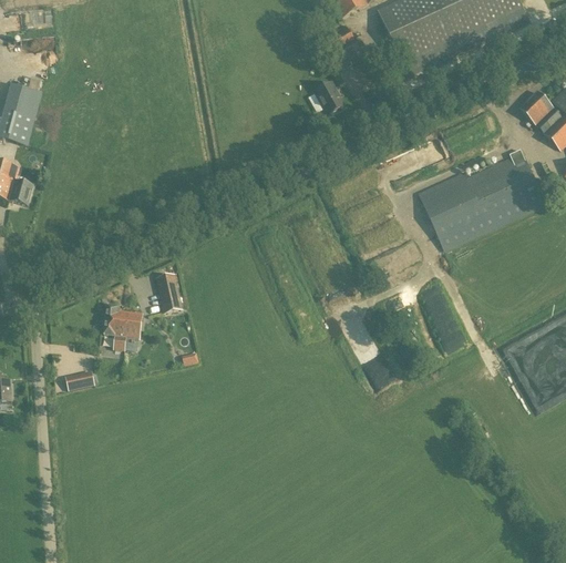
[(331,0),(341,17),(358,7),(353,0),(331,0)]
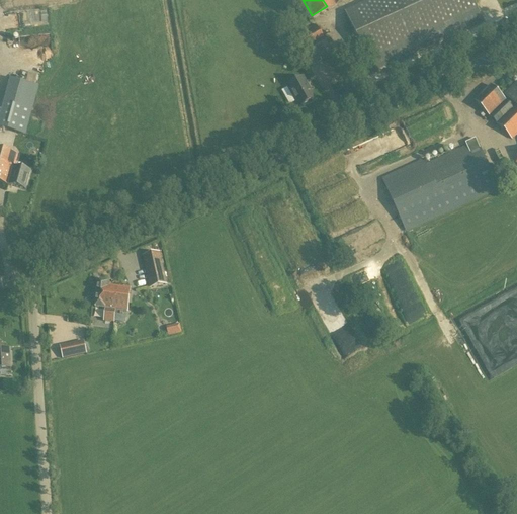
[(361,0),(343,8),(370,69),(483,17),(475,0),(361,0)]
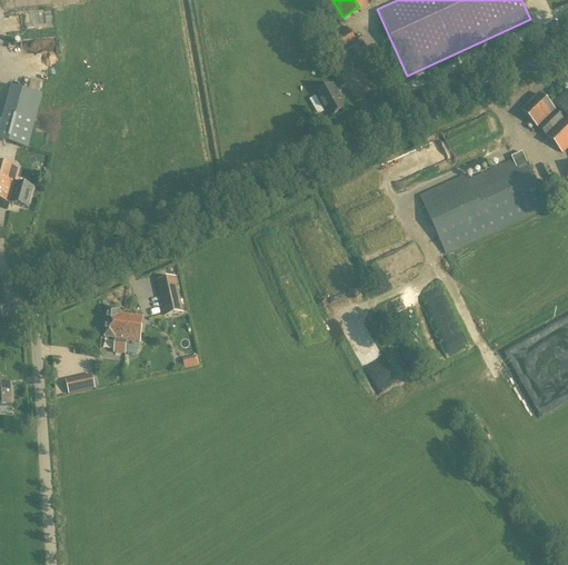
[(322,35),(332,52),(355,40),(345,22),(322,35)]
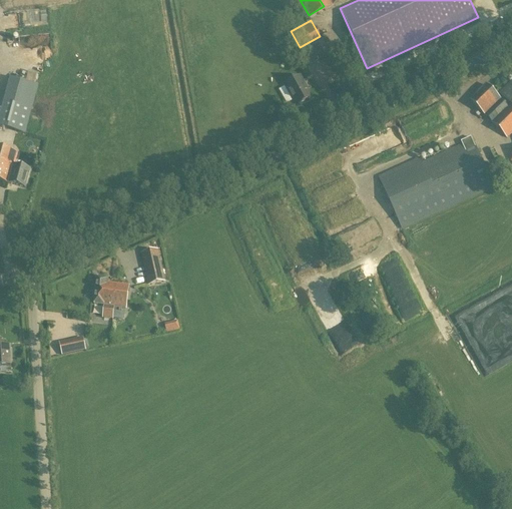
[(320,36),(300,47),(308,62),(328,50),(320,36)]
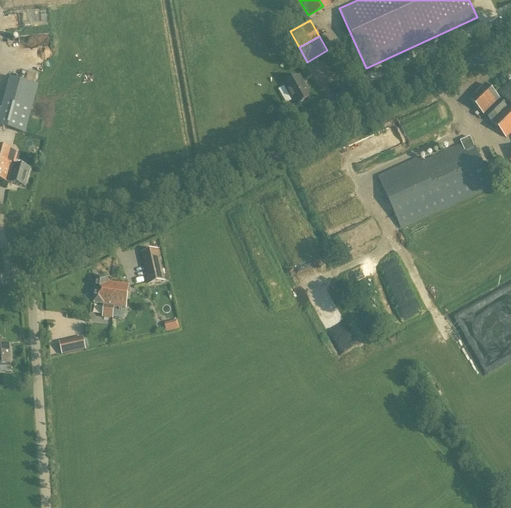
[(299,72),(283,81),(294,102),(310,94),(299,72)]
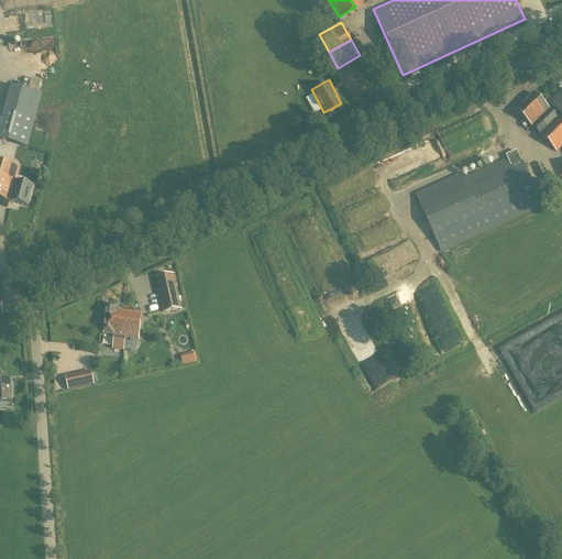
[(10,80),(0,117),(0,135),(26,143),(41,90),(10,80)]
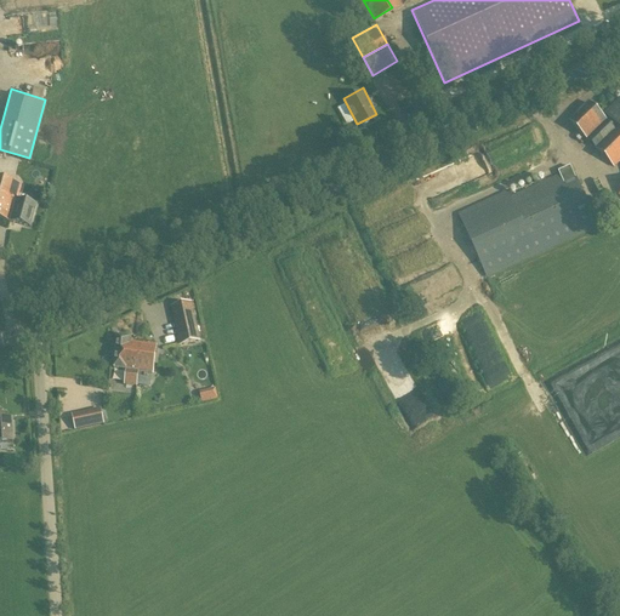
[(567,117),(613,164),(619,155),(619,91),(602,108),(612,118),(609,120),(586,97),(567,117)]
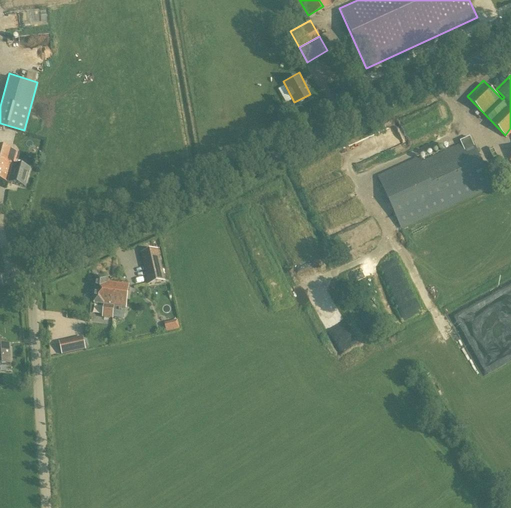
[(470,136),(420,158),(418,154),(376,173),(400,226),(492,185),(470,136)]
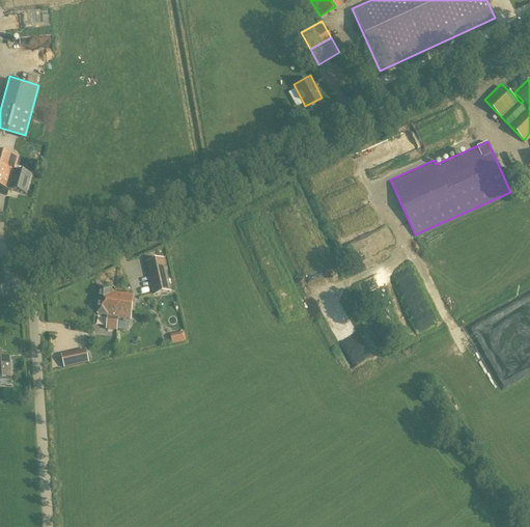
[(0,183),(9,186),(15,167),(18,155),(0,149),(0,183)]
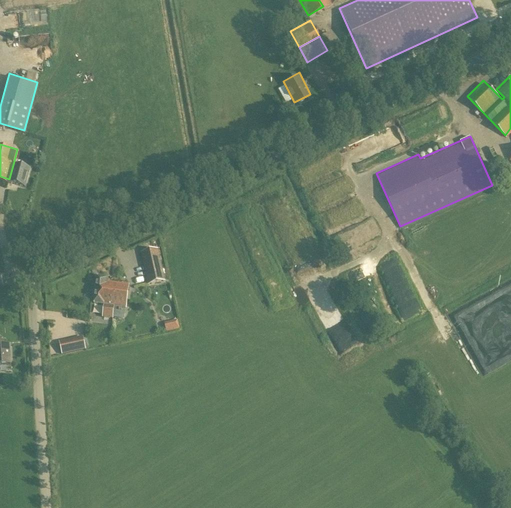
[(14,161),(9,179),(24,183),(29,165),(14,161)]
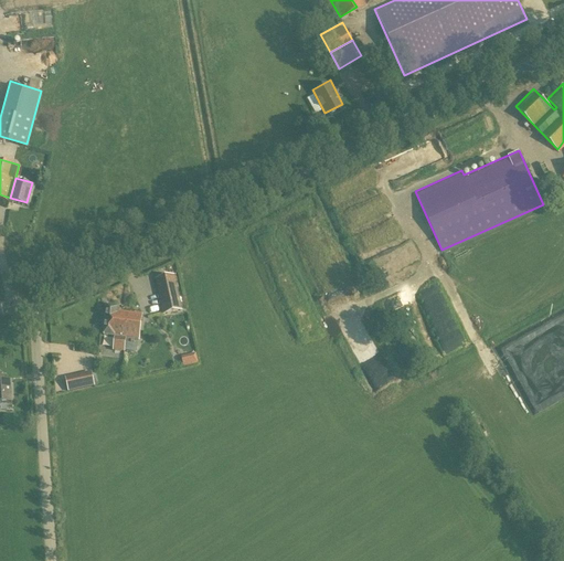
[(156,275),(158,288),(176,284),(172,271),(156,275)]
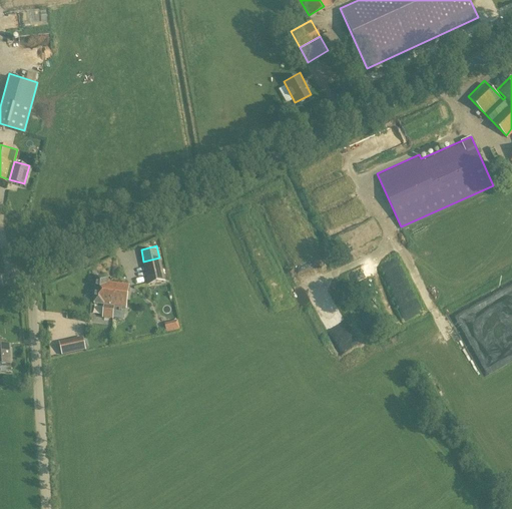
[(379,260),(397,294),(412,286),(395,251),(379,260)]
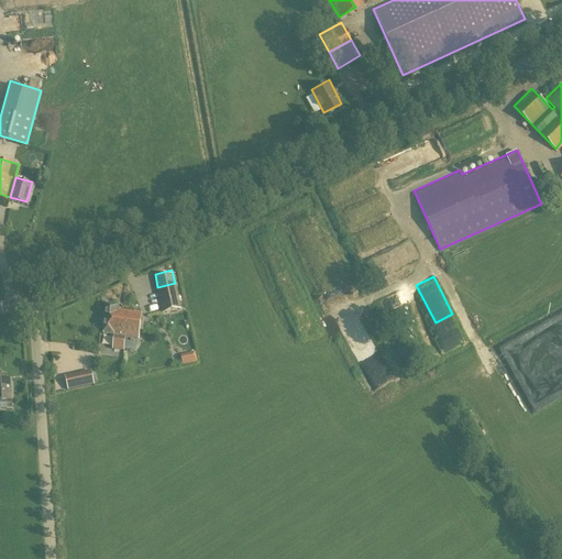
[(177,296),(161,299),(163,308),(179,305),(177,296)]
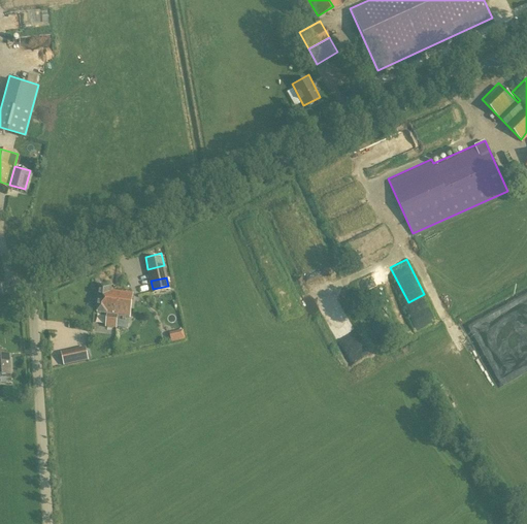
[(95,308),(106,310),(104,324),(114,325),(117,312),(129,313),(131,290),(108,287),(109,283),(99,281),(95,308)]
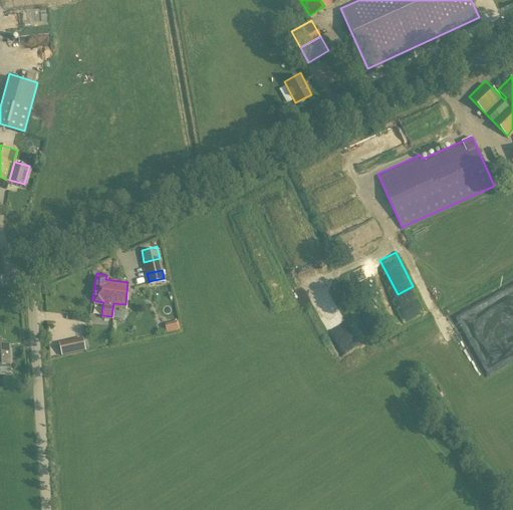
[(459,325),(484,372),(512,357),(512,311),(506,318),(506,325),(512,324),(512,339),(492,351),(460,324),(459,325)]
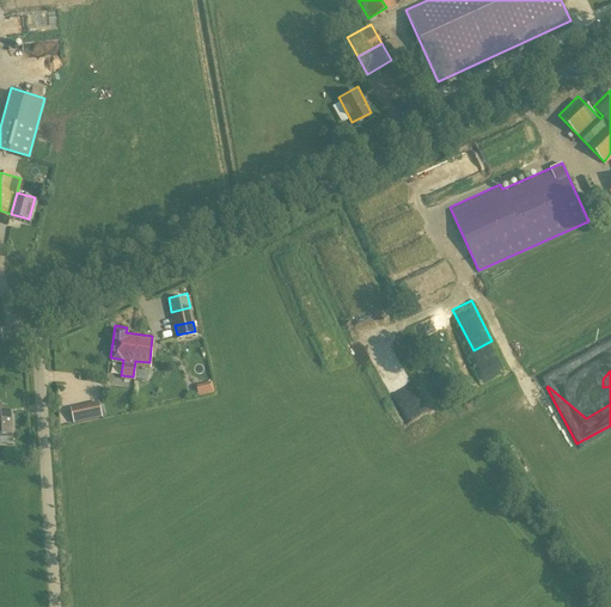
[(215,381),(200,385),(201,392),(217,387),(215,381)]
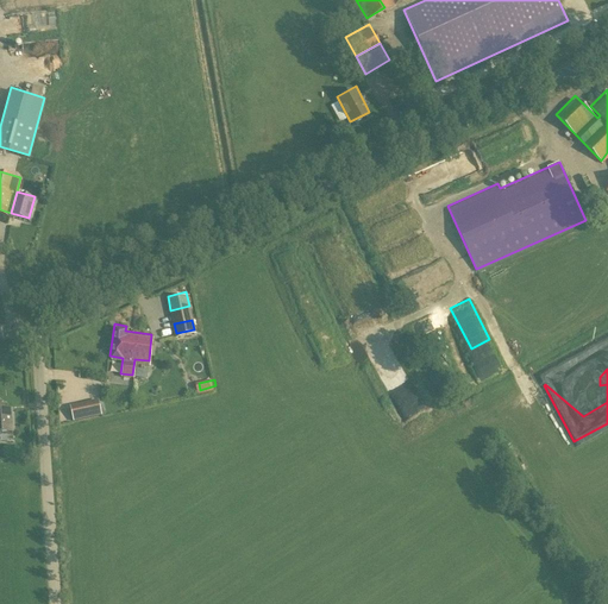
[(98,400),(83,403),(86,415),(100,411),(98,400)]
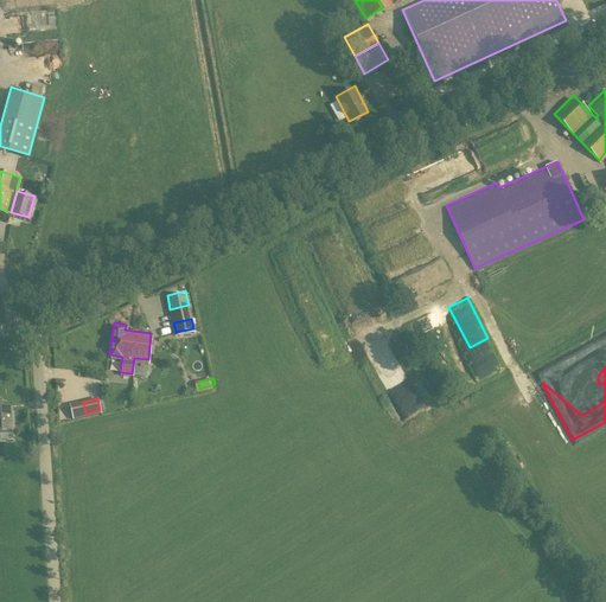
[(0,427),(12,427),(10,404),(0,404),(0,427)]
